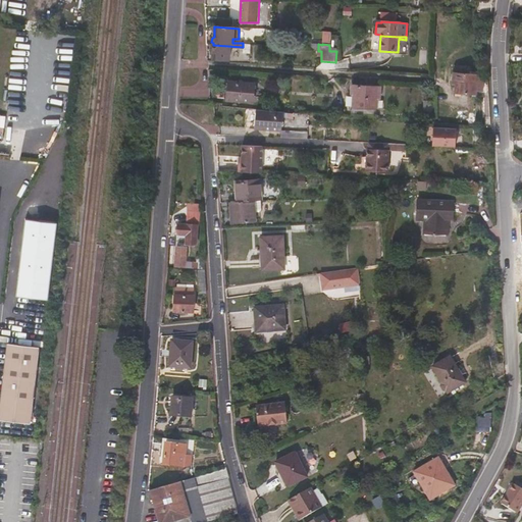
[(228,60),(229,49),(243,50),(243,54),(249,54),(250,46),(243,45),(243,47),(213,45),(212,48),(211,48),(211,53),(212,53),(212,59),(228,60)]
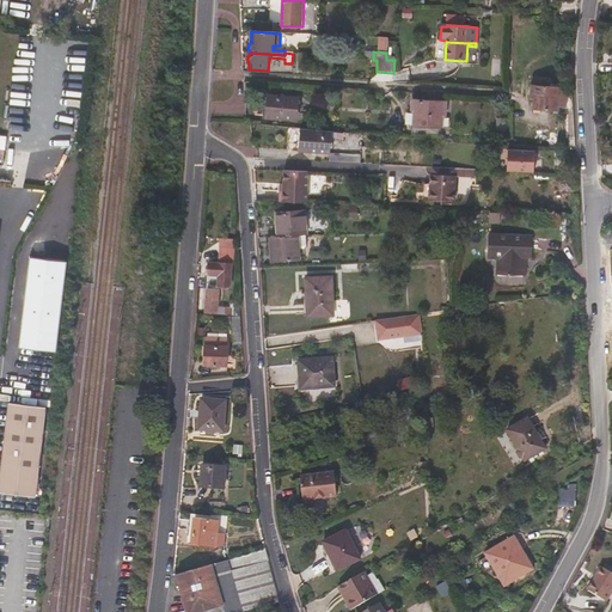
[(562,97),(563,87),(551,85),(551,80),(533,79),(531,87),(530,99),(534,99),(533,110),(557,112),(558,108),(565,108),(567,98),(562,97)]
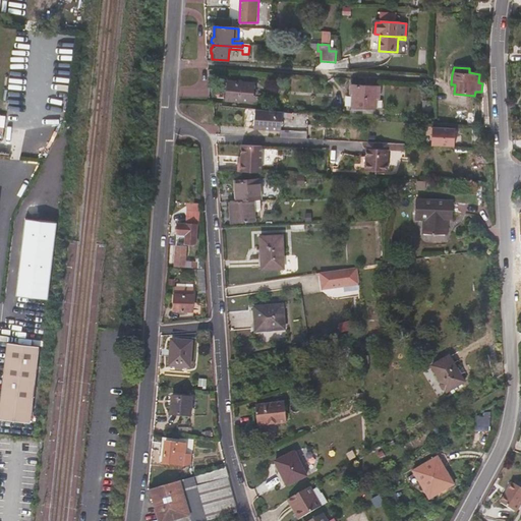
[(250,103),(252,84),(229,82),(226,101),(250,103)]
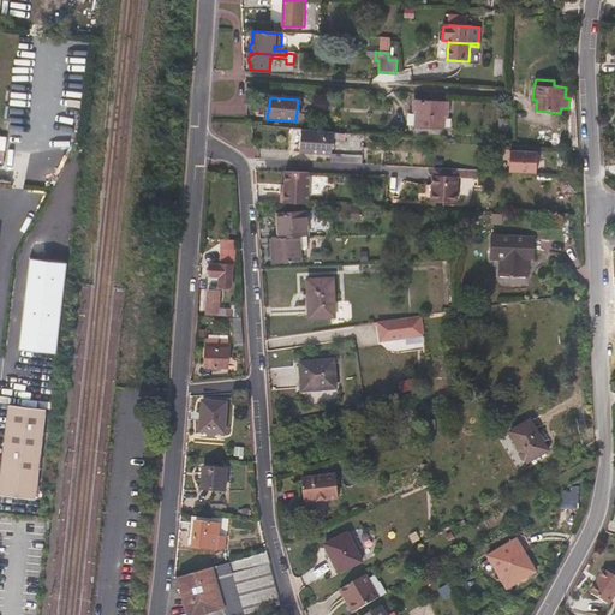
[(411,102),(410,114),(408,124),(408,132),(443,135),(445,117),(447,118),(448,105),(411,102)]
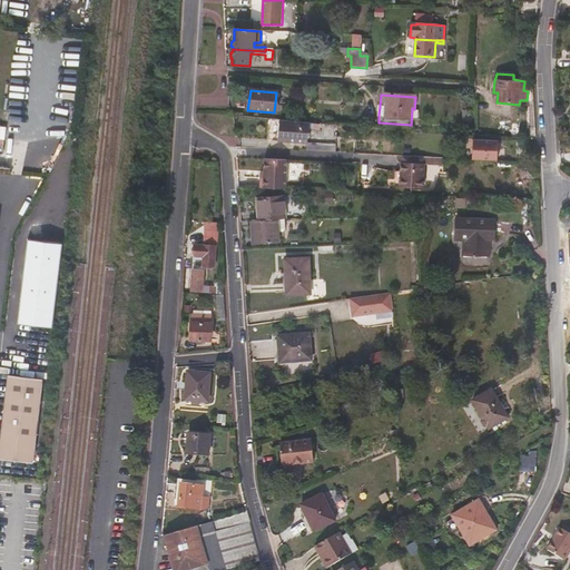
[(471,128),(472,112),(462,111),(462,128),(471,128)]
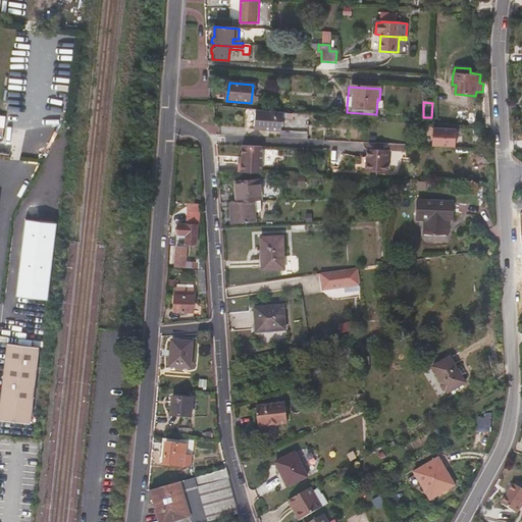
[(298,140),(298,117),(248,113),(246,128),(280,133),(280,139),(298,140)]
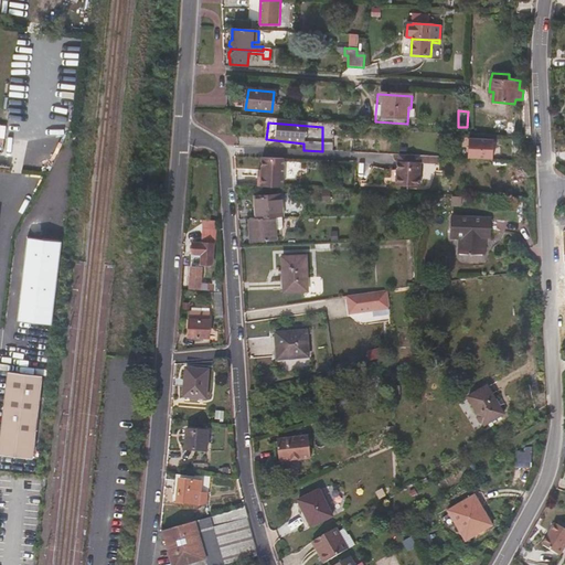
[(513,138),(515,126),(508,125),(505,138),(513,138)]
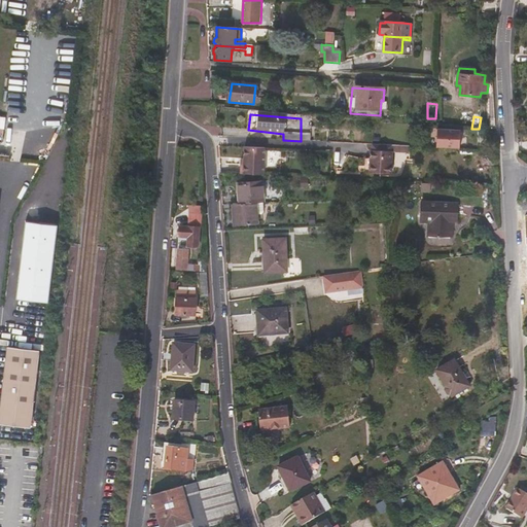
[(435,148),(460,149),(461,129),(436,129),(435,148)]
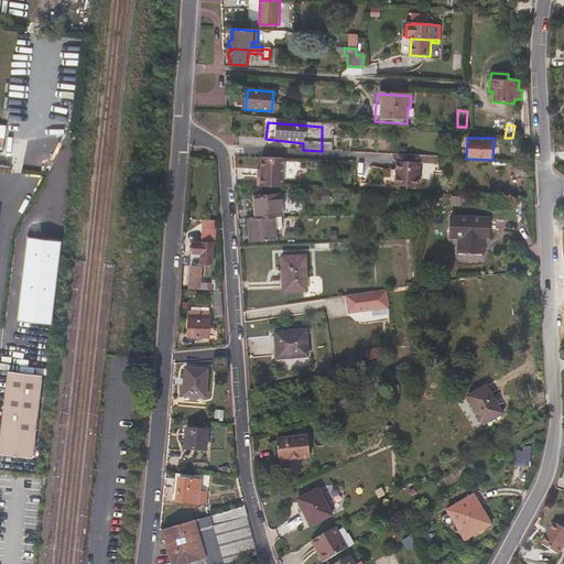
[(420,187),(422,163),(420,163),(420,155),(399,154),(399,161),(398,161),(397,186),(420,187)]
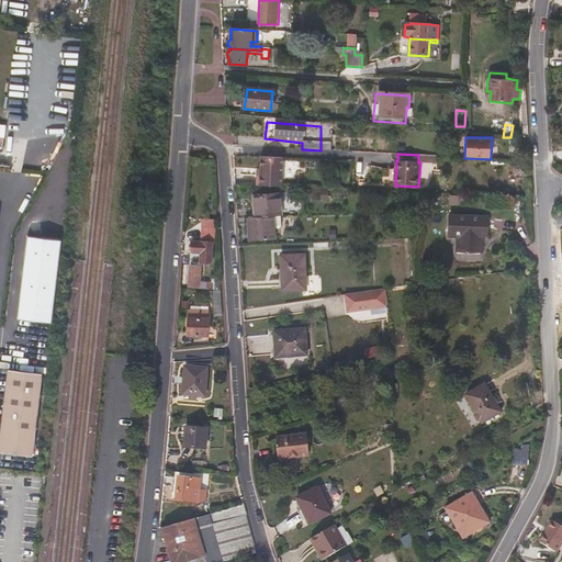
[(282,188),(283,158),(261,157),(260,173),(257,173),(257,187),(282,188)]
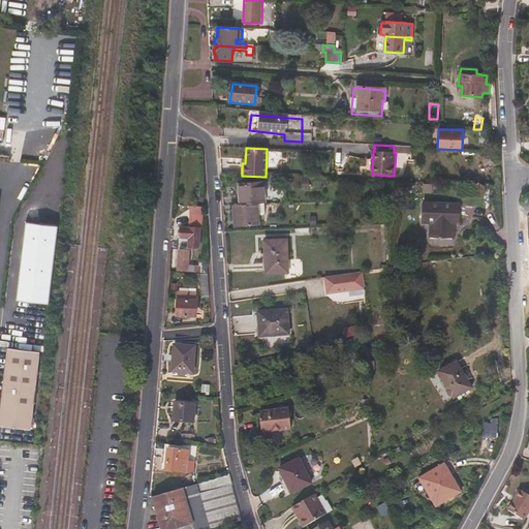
[(263,205),(263,183),(238,184),(239,206),(257,205),(263,205)]
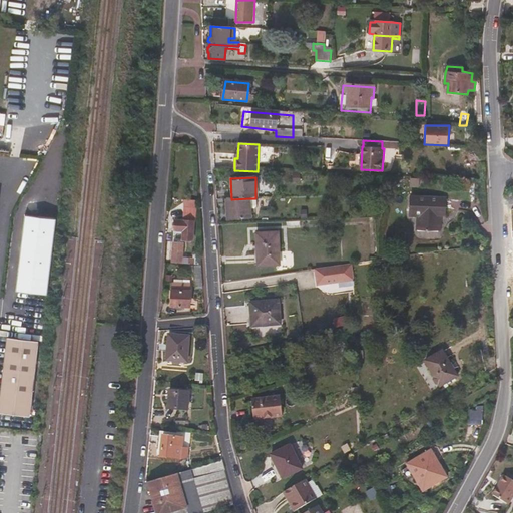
[(250,218),(249,198),(231,199),(226,199),(226,219),(250,218)]
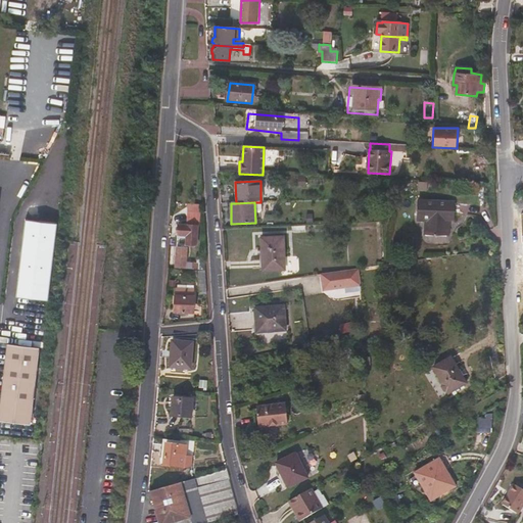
[(455,221),(455,204),(417,202),(417,222),(425,222),(425,236),(447,237),(448,221),(455,221)]
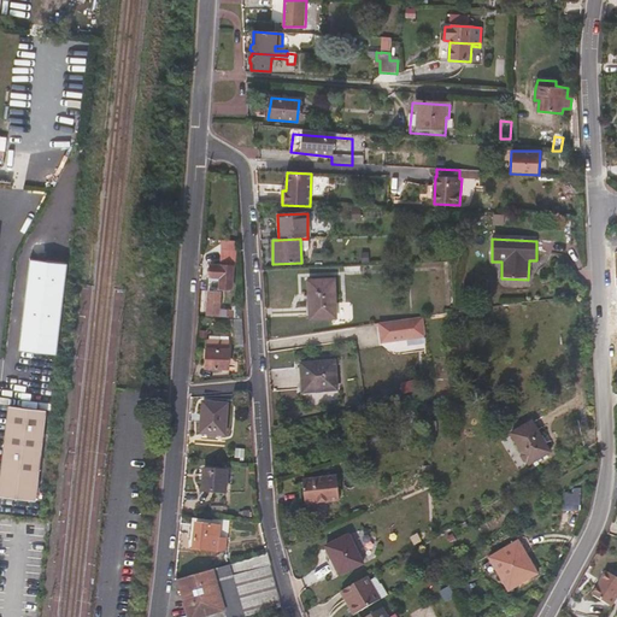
[(210,266),(209,277),(209,282),(219,283),(219,291),(230,291),(233,269),(234,269),(236,252),(221,251),(219,268),(210,266)]
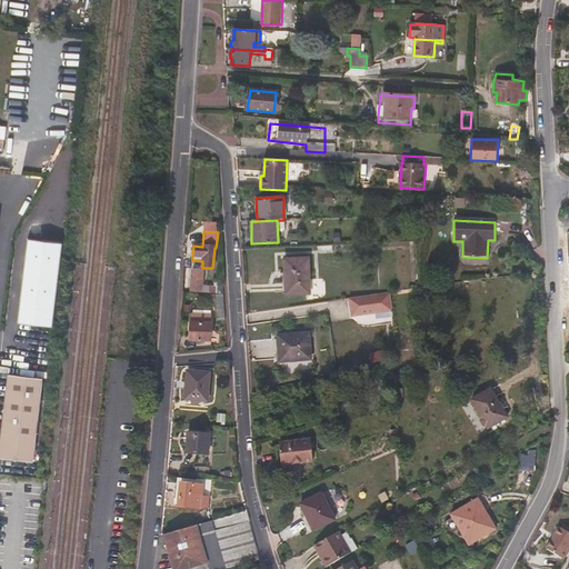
[(308,293),(308,259),(283,260),(285,296),(308,293)]
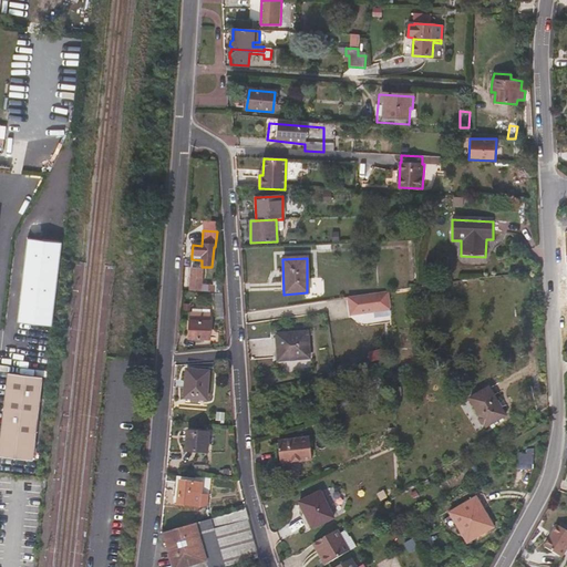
[(200,294),(202,270),(191,269),(189,292),(200,294)]
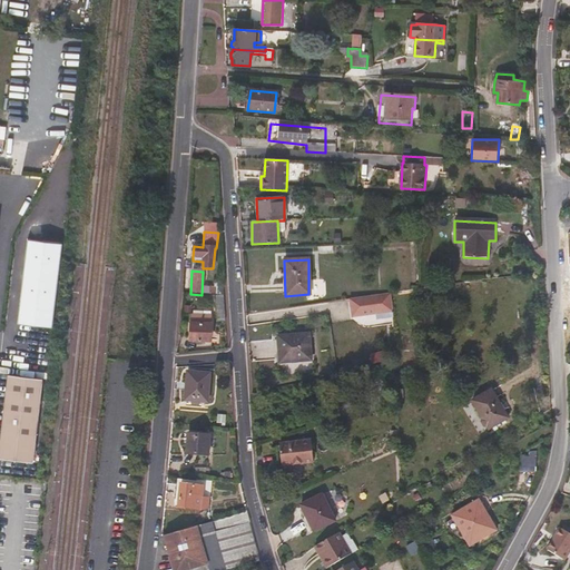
[(392,317),(391,294),(350,301),(352,318),(375,314),(376,320),(392,317)]
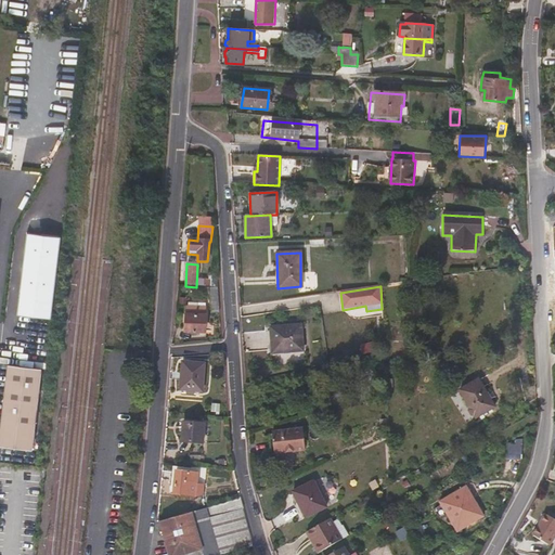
[(219,310),(217,289),(206,288),(206,292),(209,292),(211,311),(219,310)]
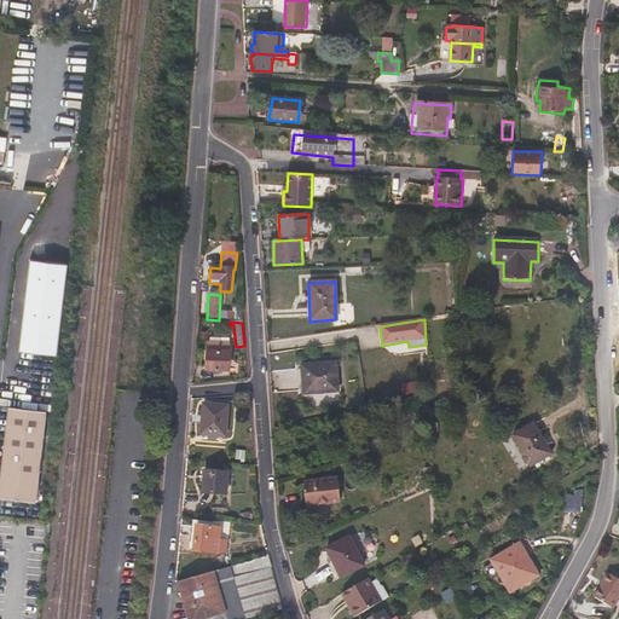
[(229,372),(230,343),(207,342),(206,371),(229,372)]
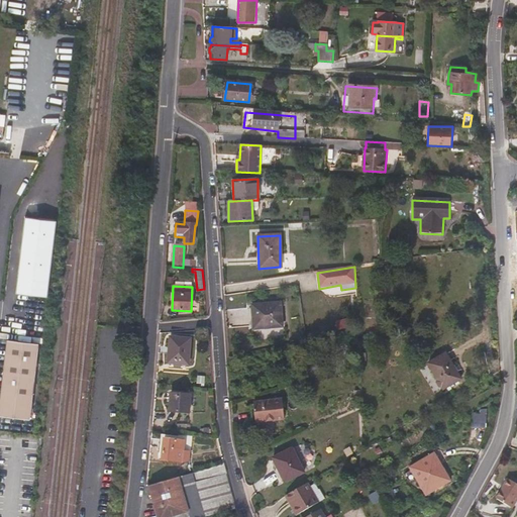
[(282,328),(280,304),(251,307),(253,331),(282,328)]
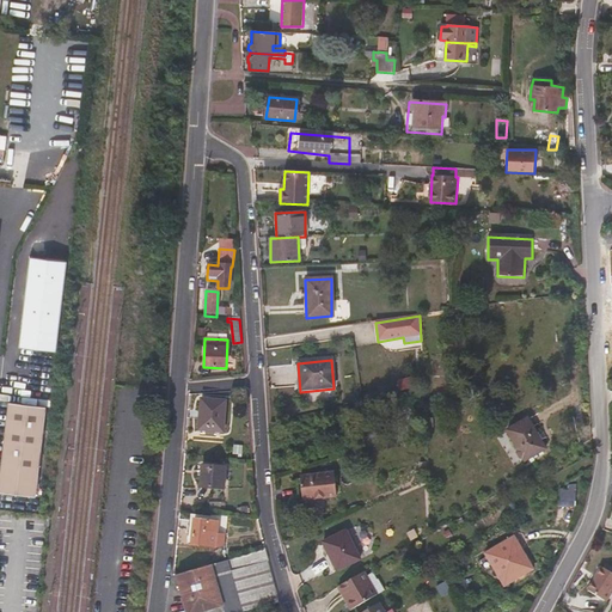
[(222,434),(225,403),(201,401),(199,432),(222,434)]
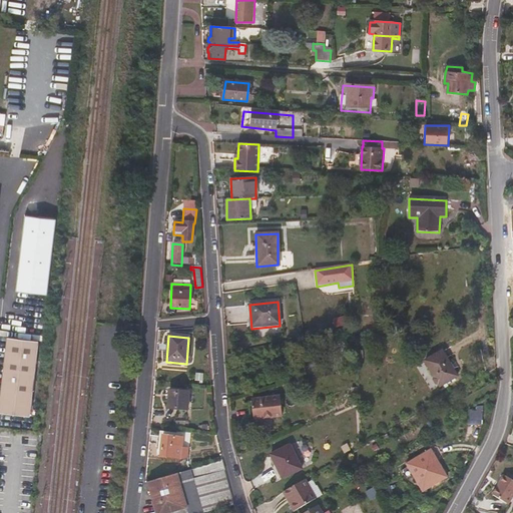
[(0,413),(28,417),(31,394),(37,342),(7,338),(0,394),(0,413)]
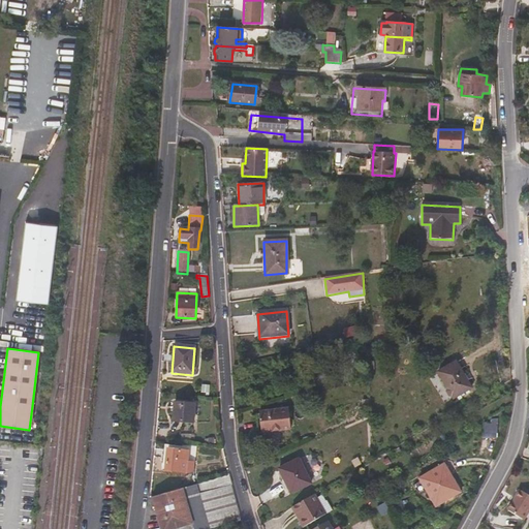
[(352,364),(356,359),(349,353),(345,359),(352,364)]
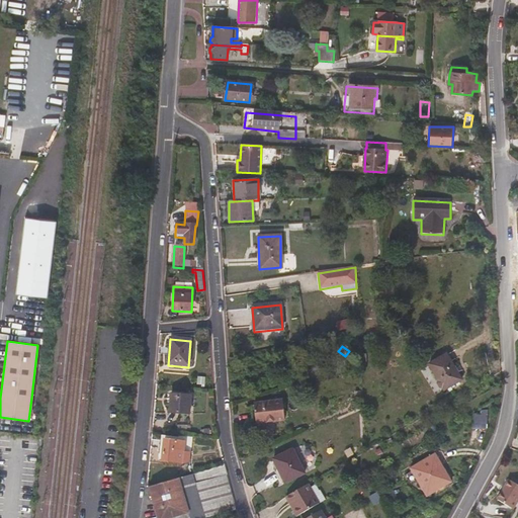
[(443,393),(460,382),(446,356),(429,366),(443,393)]
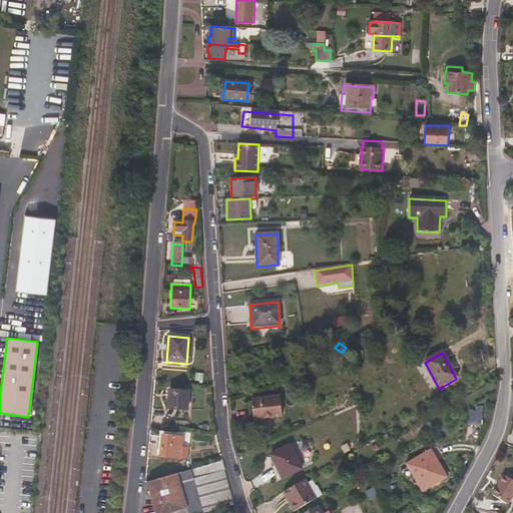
[(186,411),(188,393),(168,392),(167,410),(186,411)]
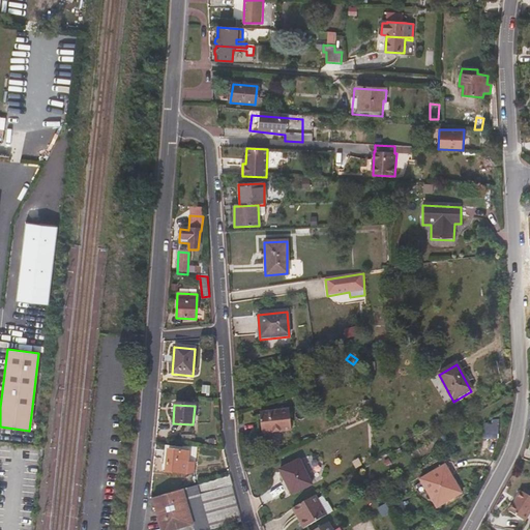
[(291,432),(289,412),(259,415),(261,435),(291,432)]
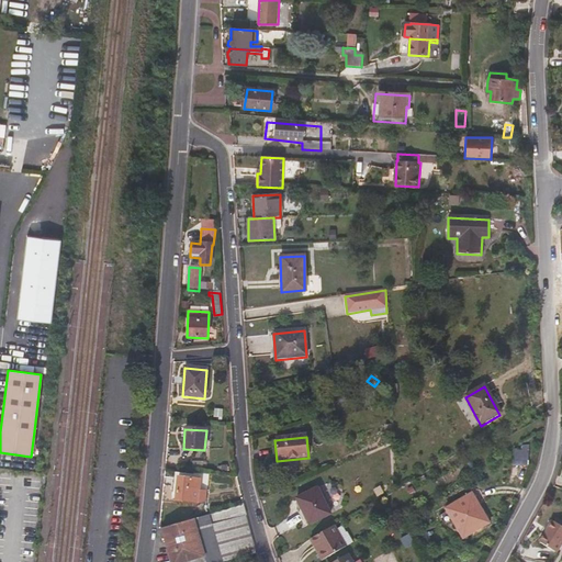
[(529,448),(514,448),(513,465),(528,465),(529,448)]
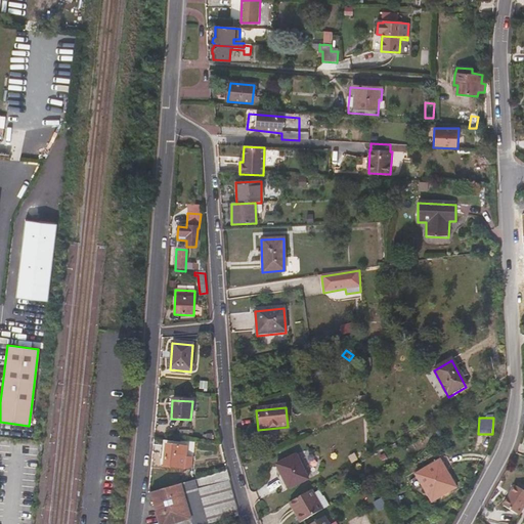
[(186,460),(187,449),(186,448),(186,444),(162,442),(160,461),(164,462),(163,469),(184,471),(185,469),(191,470),(192,460),(186,460)]
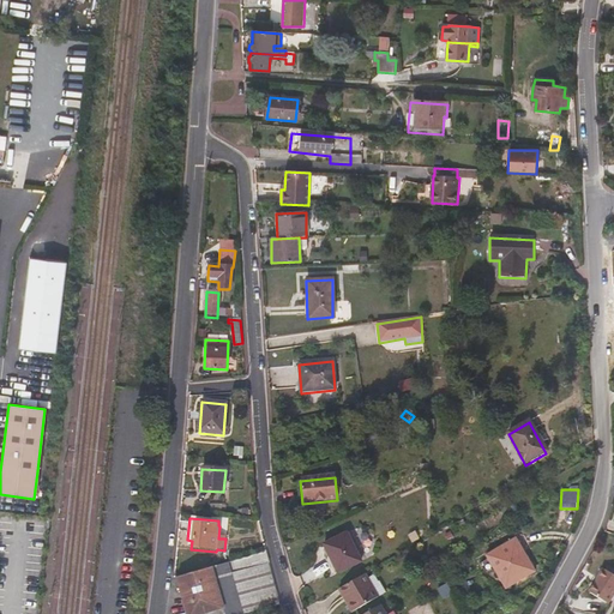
[(360,564),(345,535),(323,547),(337,576),(360,564)]
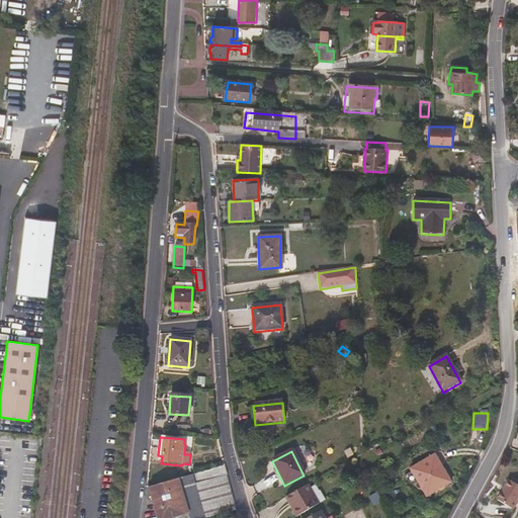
[(450,484),(434,456),(410,470),(426,499),(450,484)]
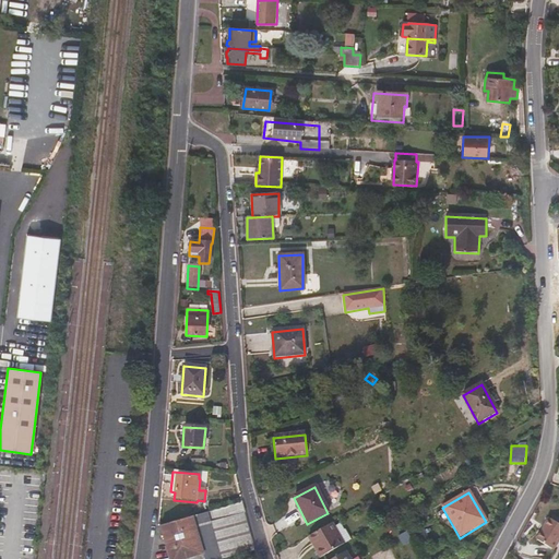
[(227,558),(254,551),(241,503),(191,519),(203,558),(227,558)]
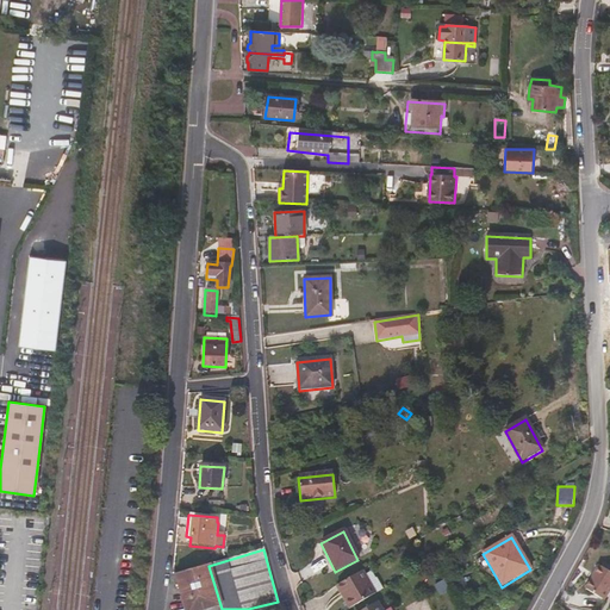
[(222,609),(209,566),(175,574),(185,609),(222,609)]
